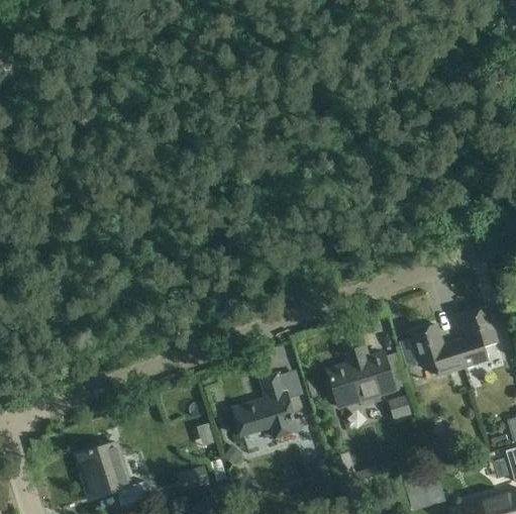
[(456,340),(465,367),(489,360),(484,345),(498,340),(488,307),(462,315),(469,336),(456,340)]
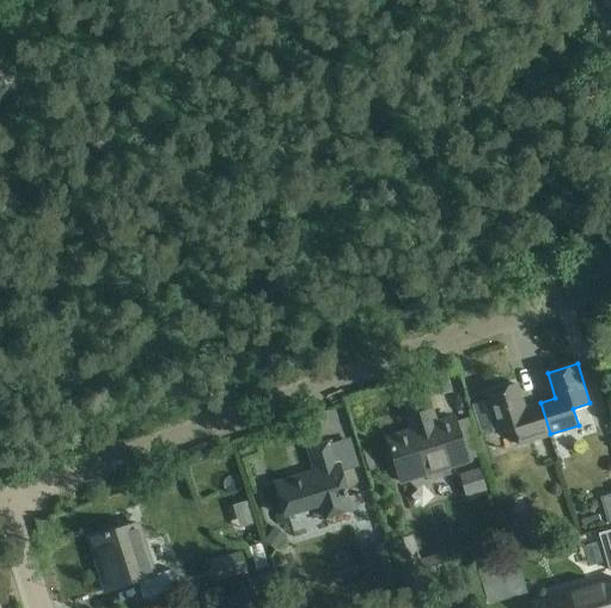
[(519,443),(550,434),(541,403),(526,407),(519,381),(488,392),(500,431),(514,427),(519,443)]
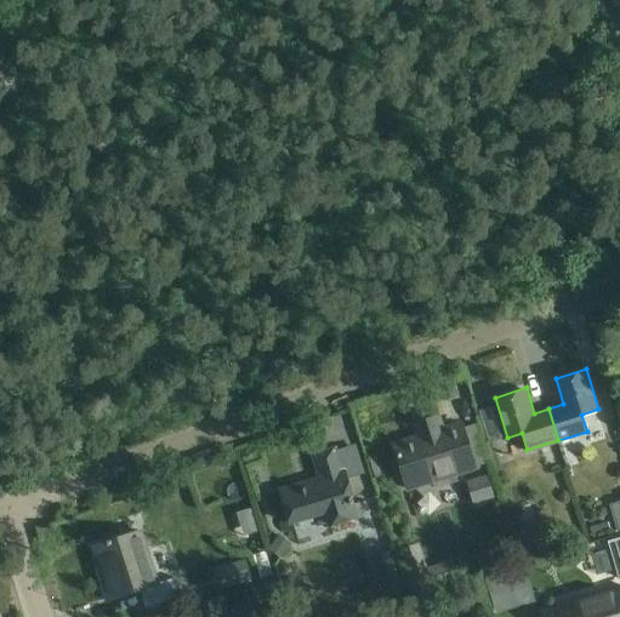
[(477,467),(470,444),(462,421),(444,427),(441,415),(425,420),(430,432),(396,443),(409,487),(434,480),(437,485),(459,479),(458,473),(477,467)]
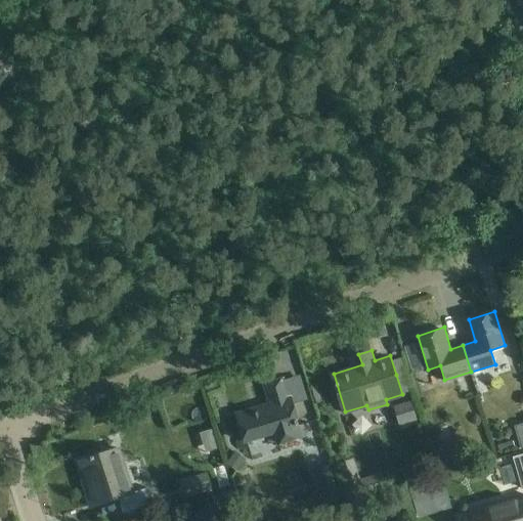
[(237,413),(244,432),(246,440),(277,431),(280,442),(302,436),(299,425),(300,424),(298,416),(292,396),(290,396),(284,377),(266,383),(272,402),(237,413)]
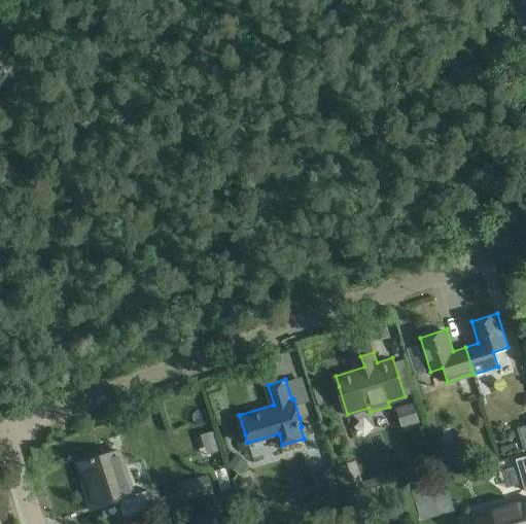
[(404,426),(420,421),(415,403),(397,408),(404,426)]
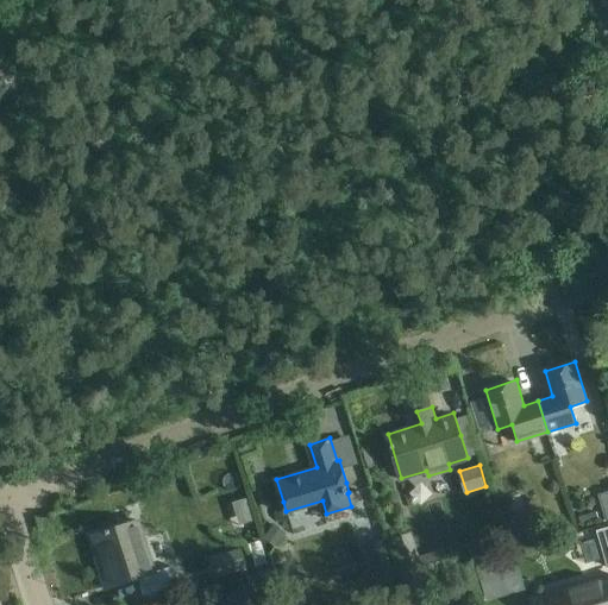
[(414,505),(431,502),(427,484),(411,487),(414,505)]
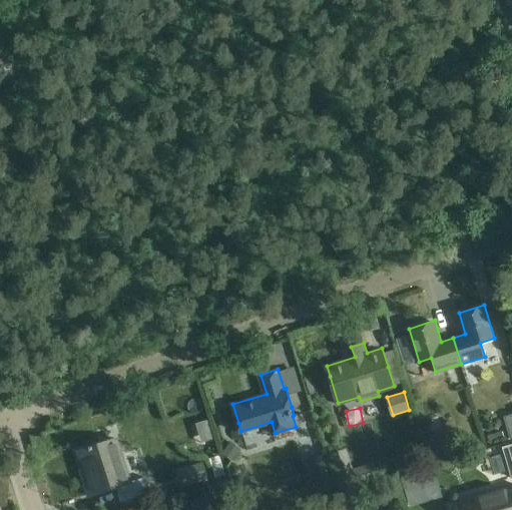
[(193,421),(198,442),(210,439),(205,418),(193,421)]
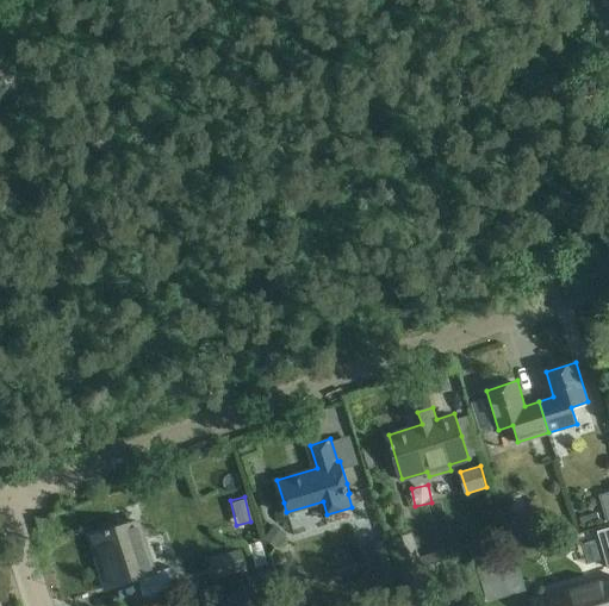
[(144,594),(180,582),(174,564),(156,570),(140,519),(94,533),(104,566),(100,567),(107,587),(140,578),(144,594)]
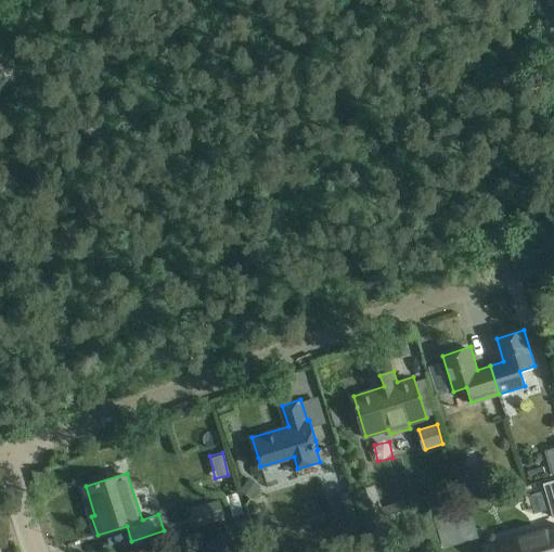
[(250,475),(241,489),(252,497),(261,484),(250,475)]
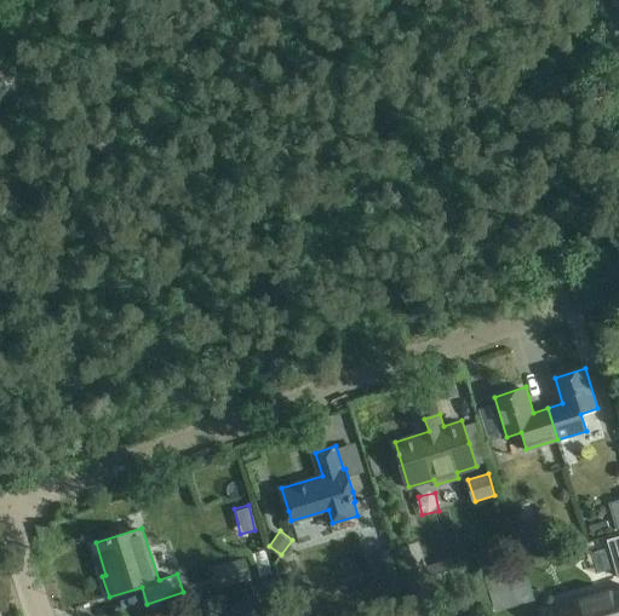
[(618,535),(608,539),(618,575),(618,535)]
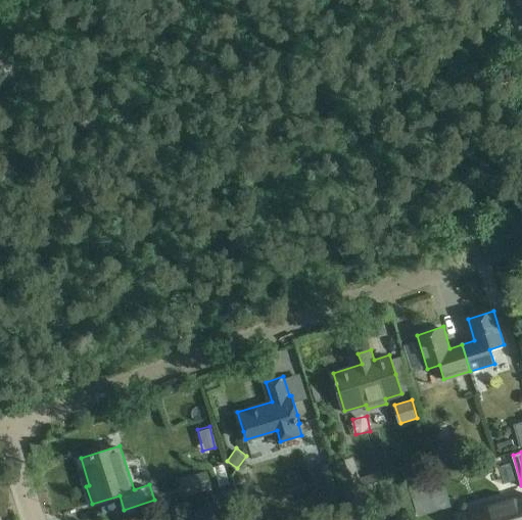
[(207,469),(180,478),(185,495),(214,486),(207,469)]
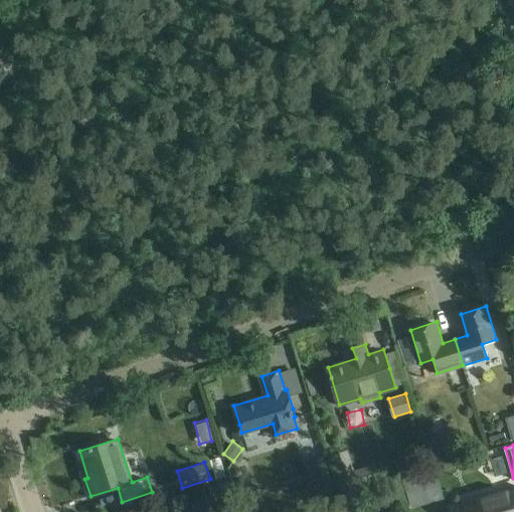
[(435,469),(403,478),(408,492),(439,483),(435,469)]
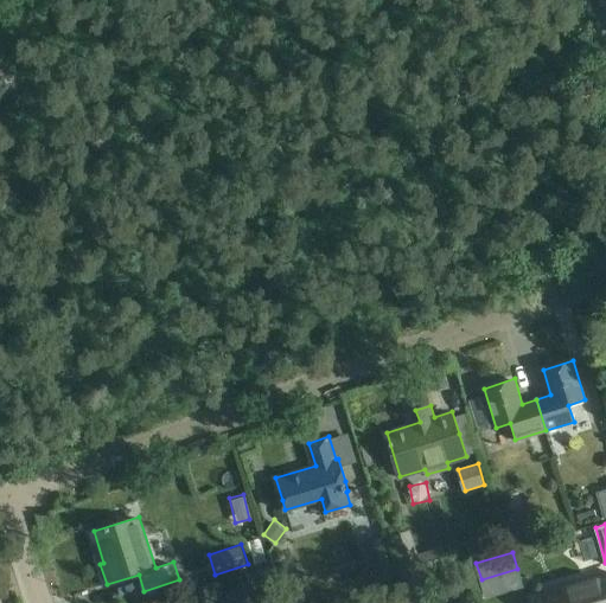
[(390,563),(374,569),(377,579),(394,573),(390,563)]
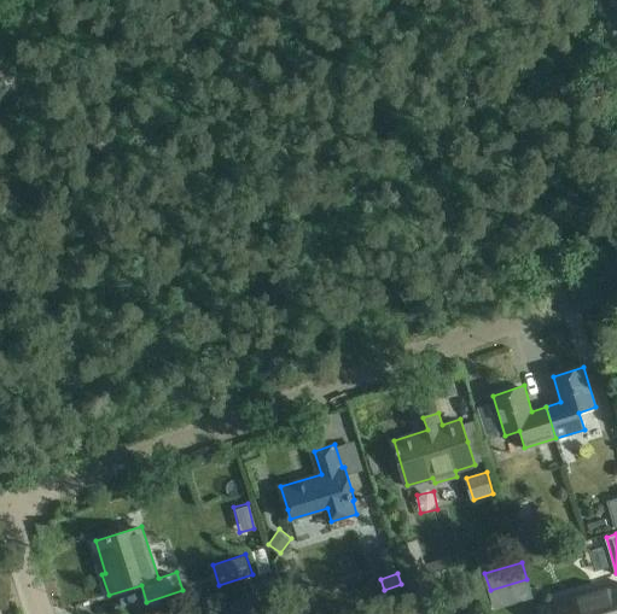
[(469,582),(458,586),(463,600),(473,595),(469,582)]
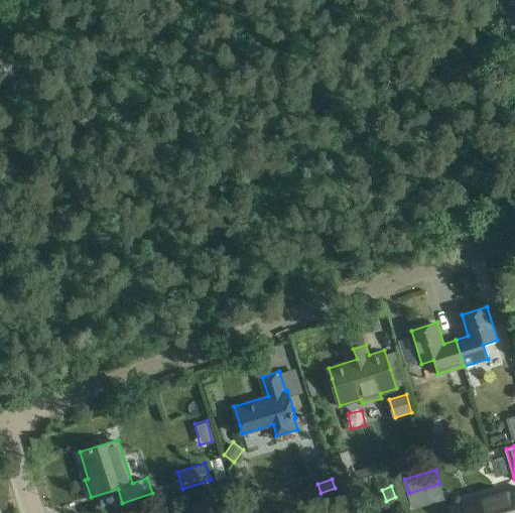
[(514,489),(468,502),(470,512),(514,512),(514,489)]
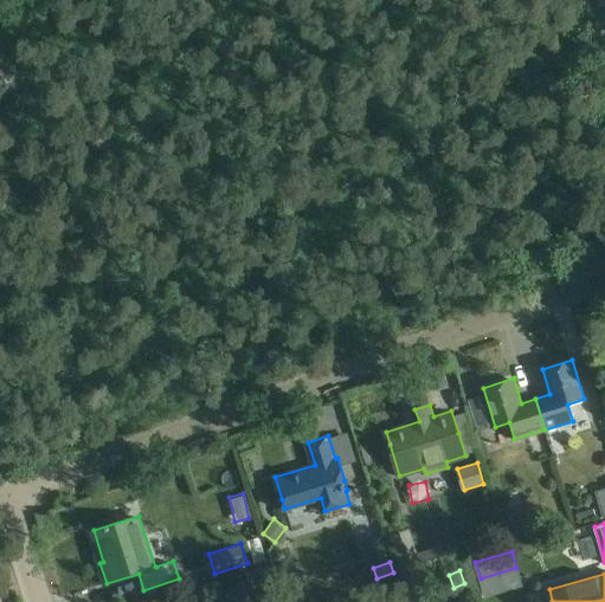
[(237,601),(257,601),(259,601),(242,580),(229,591),(237,601)]
